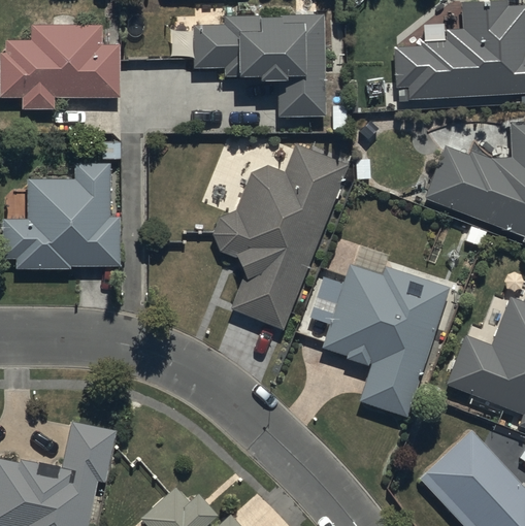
[(422,46),(395,47),(397,88),(408,87),(409,99),(524,92),(524,4),(509,5),(509,0),(505,0),(461,3),(463,28),(447,29),(447,40),(421,41),(422,46)]
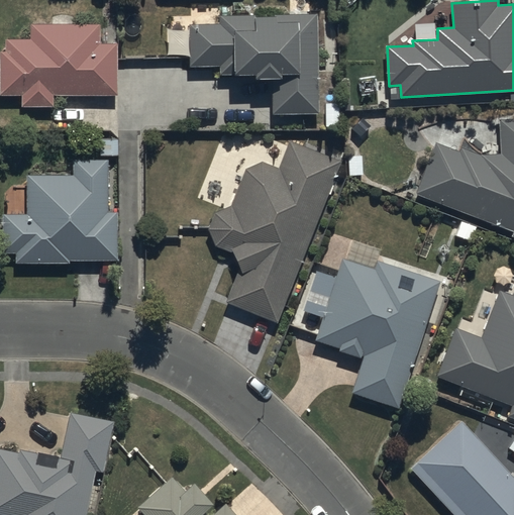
[(218,23),(188,23),(189,68),(219,68),(219,76),(232,76),(232,74),(251,73),(251,78),(272,78),(273,115),(319,114),(317,14),(218,16),(218,23)]
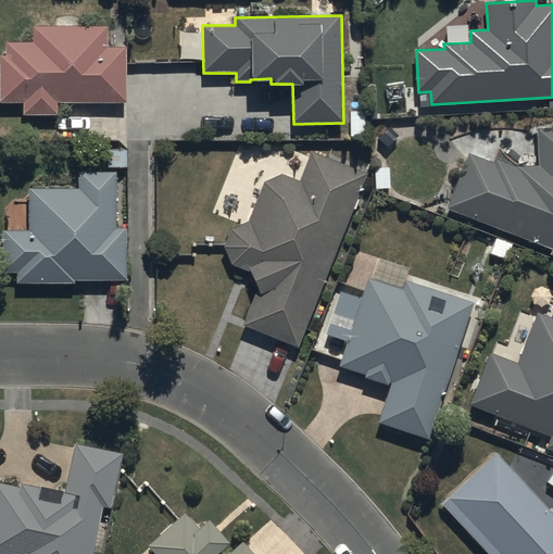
[(108,26),(32,26),(32,42),(5,42),(5,57),(0,55),(0,102),(24,103),(24,115),(58,115),(58,103),(126,103),(126,47),(108,47),(108,26)]
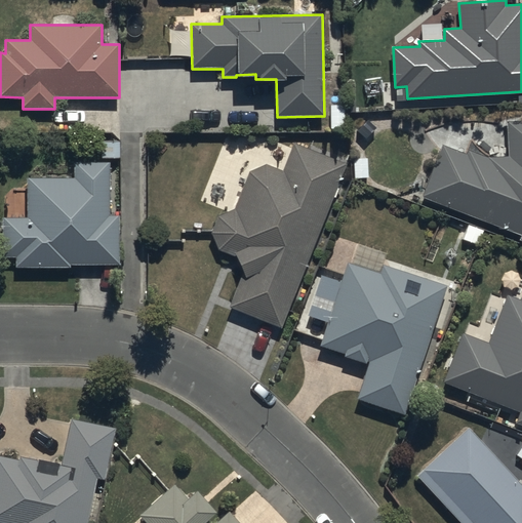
[(443,147),(424,196),(521,235),(519,240),(521,241),(521,121),(508,122),(510,156),(490,157),(489,159),(470,151),(468,156),(443,147)]
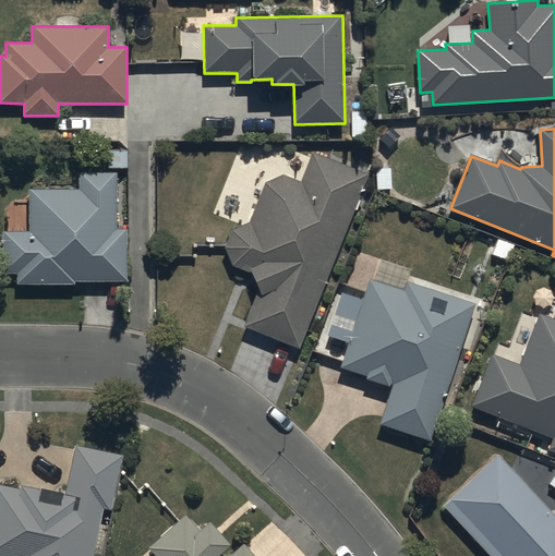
[(250,274),(258,291),(244,326),(299,348),(369,174),(312,153),(301,182),(284,174),(265,183),(250,224),(233,230),(225,246),(232,266),(250,274)]
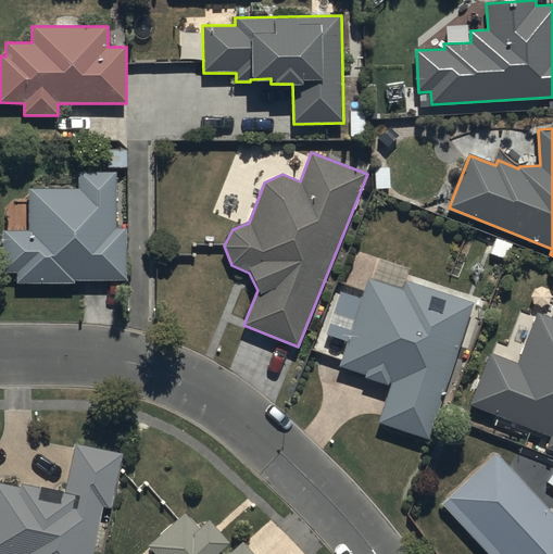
[(27,230),(2,230),(2,274),(17,274),(17,284),(74,284),(74,280),(126,281),(126,229),(116,229),(116,172),(77,172),(77,188),(27,188),(27,230)]
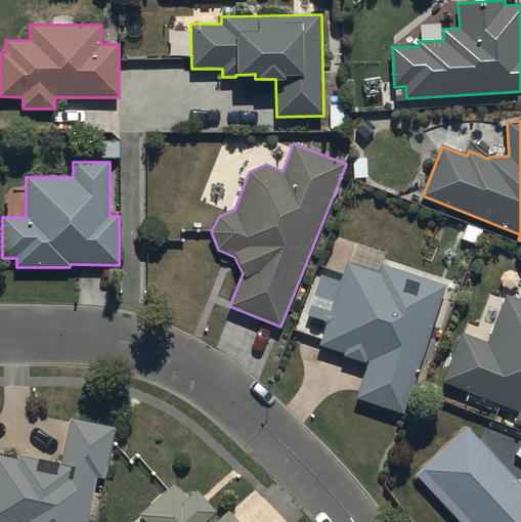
[(365,363),(365,360),(368,361),(356,398),(404,414),(445,286),(383,265),(380,274),(346,263),(319,345),(344,353),(343,356),(365,363)]
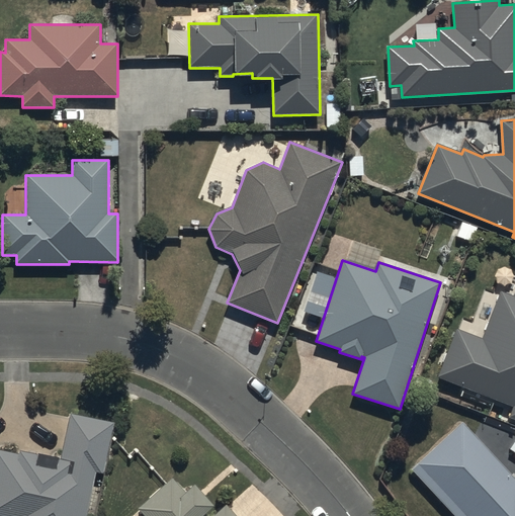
[(483,339),(456,329),(437,377),(513,407),(509,418),(514,420),(514,293),(513,296),(501,291),(483,339)]
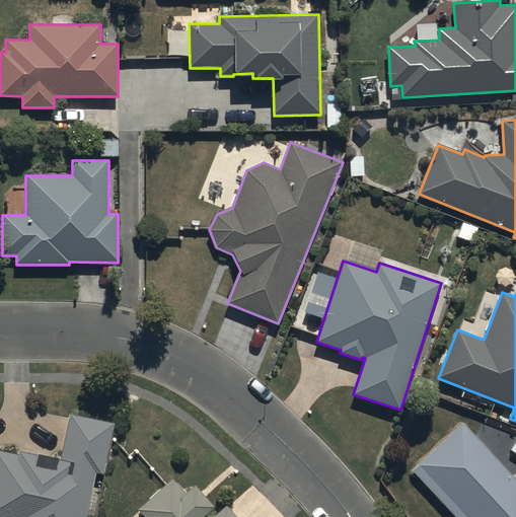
[(18,455),(0,451),(0,516),(86,516),(96,473),(103,475),(114,425),(70,415),(61,460),(18,452),(18,455)]
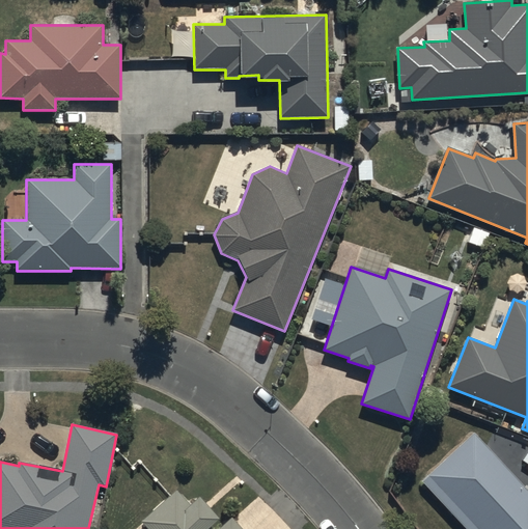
[(474,433),(421,481),(465,528),(527,528),(527,491),(474,433)]
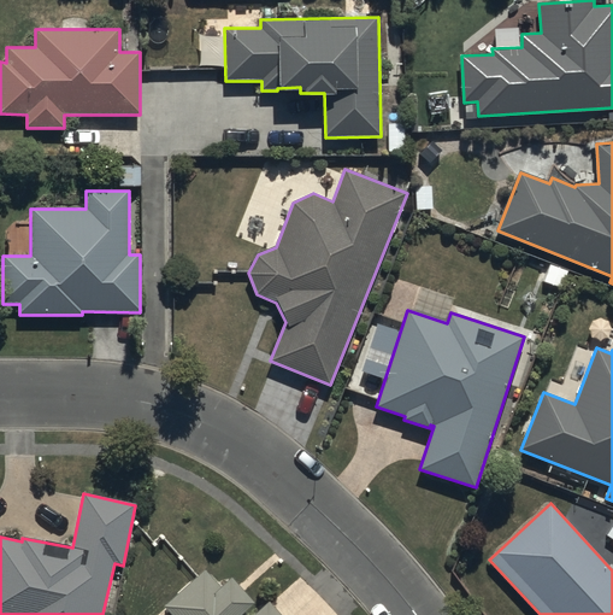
[(278,614),(269,603),(255,614),(242,614),(254,603),(230,577),(219,586),(205,569),(161,608),(168,614),(278,614)]
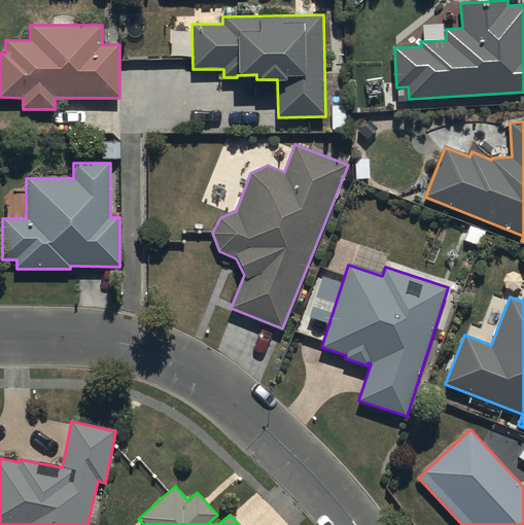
All buildings are outlined.
